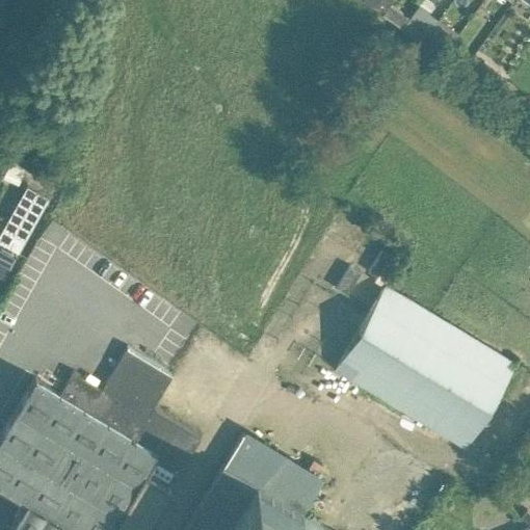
[(394,0),(365,0),(385,14),(392,4),(394,0)]
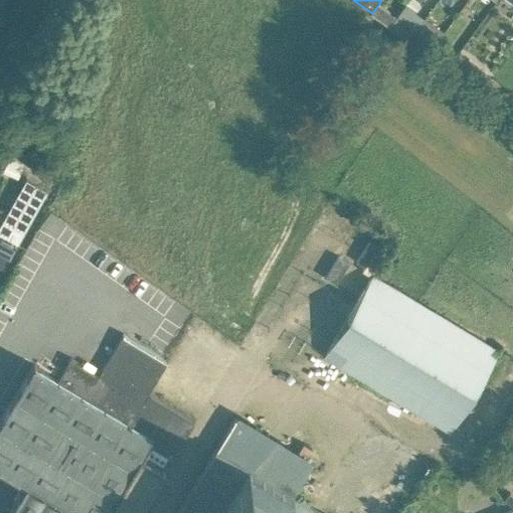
[(391,27),(398,18),(379,4),(372,13),(391,27)]
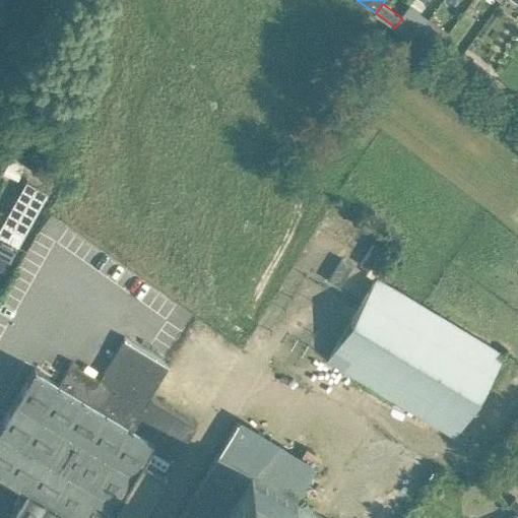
[(424,28),(414,42),(434,56),(443,43),(424,28)]
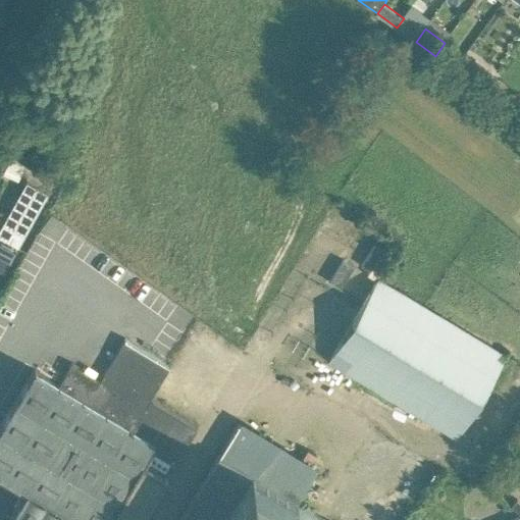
[(0,232),(0,236),(19,248),(49,194),(28,182),(0,232)]
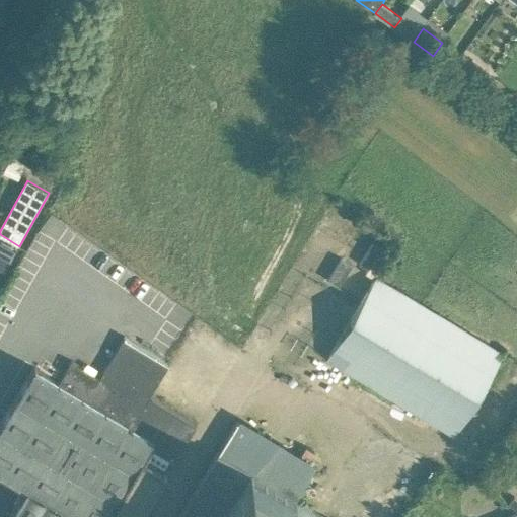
[(0,254),(11,262),(17,250),(0,240),(0,254)]
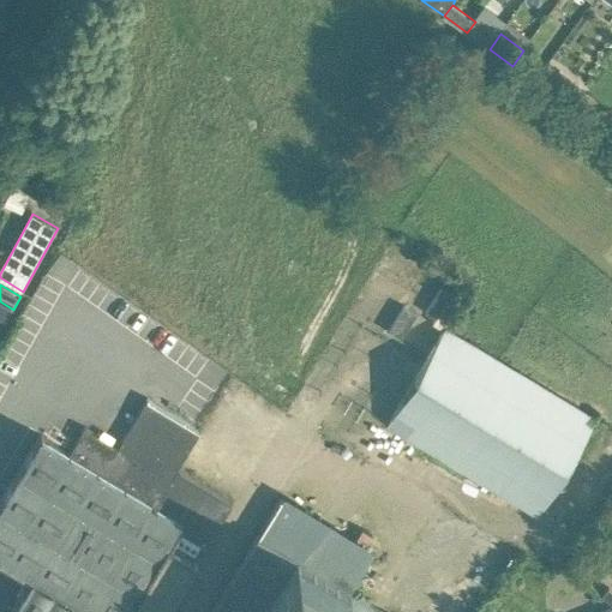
[(445,330),(387,429),(538,517),(595,419),(445,330)]
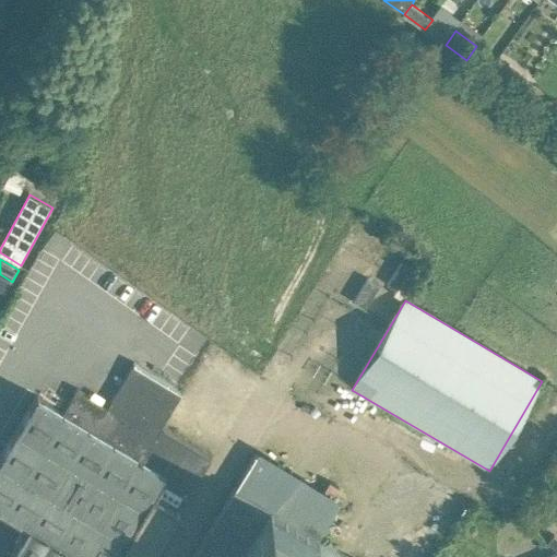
[(80,390),(67,413),(38,396),(0,459),(0,550),(10,556),(154,556),(214,458),(163,427),(182,394),(137,367),(110,409),(80,390)]
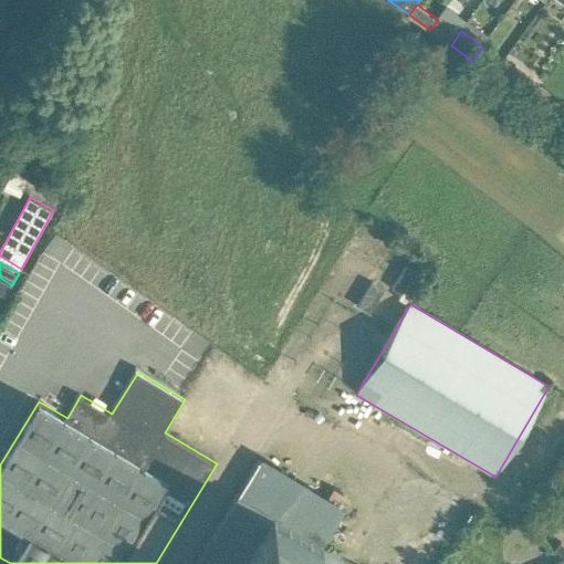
[(368,563),(244,488),(197,563),(368,563)]
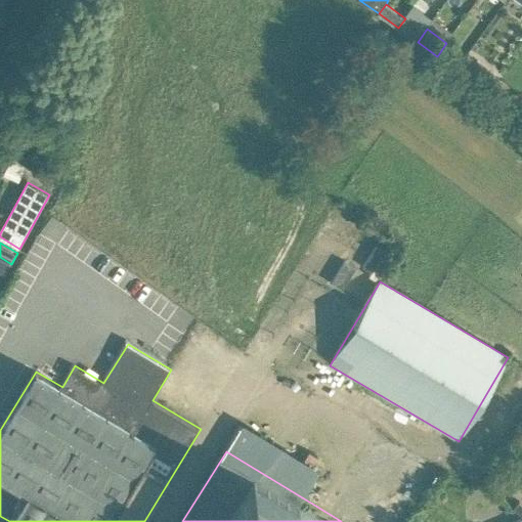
[(521,506),(518,504),(513,510),(521,516),(521,506)]
